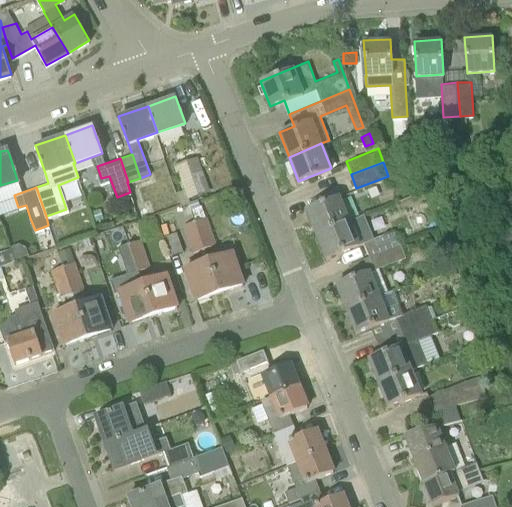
[(180,202),(188,200),(185,189),(177,191),(180,202)]
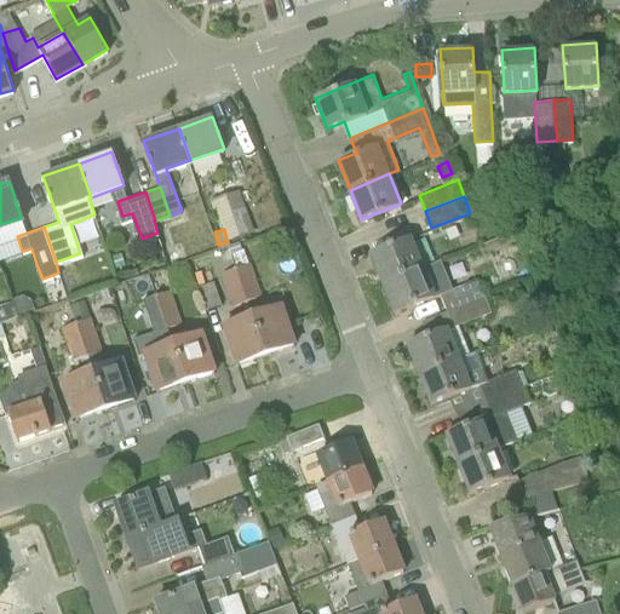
[(412,235),(371,252),(383,282),(438,259),(438,258),(424,264),(412,235)]
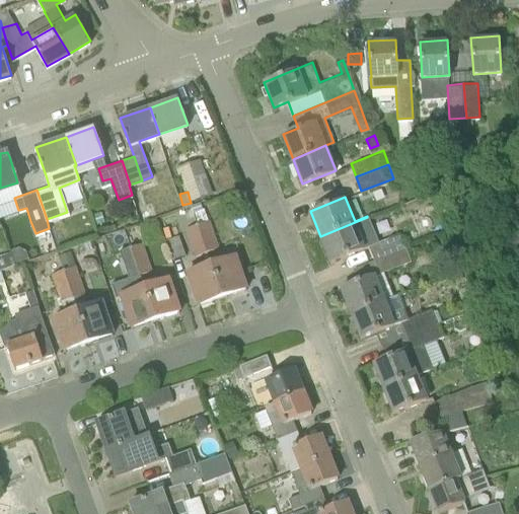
[(200,200),(191,203),(194,210),(202,207),(200,200)]
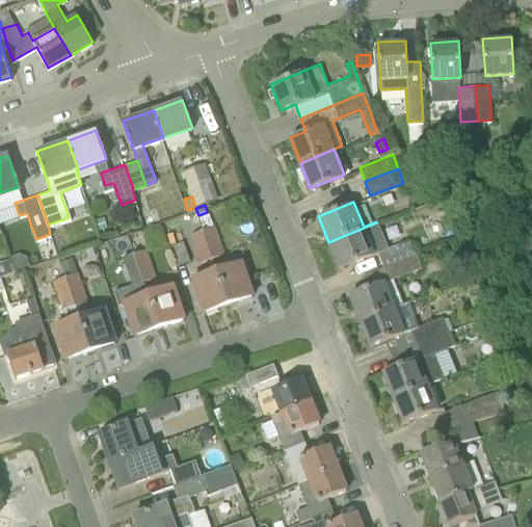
[(96,216),(99,228),(107,226),(104,214),(96,216)]
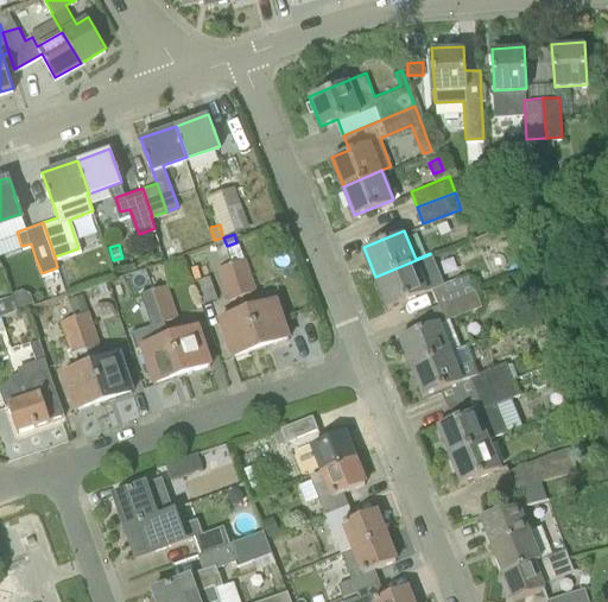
[(432,287),(439,304),(476,290),(468,271),(442,282),(430,254),(375,277),(387,305),(432,287)]
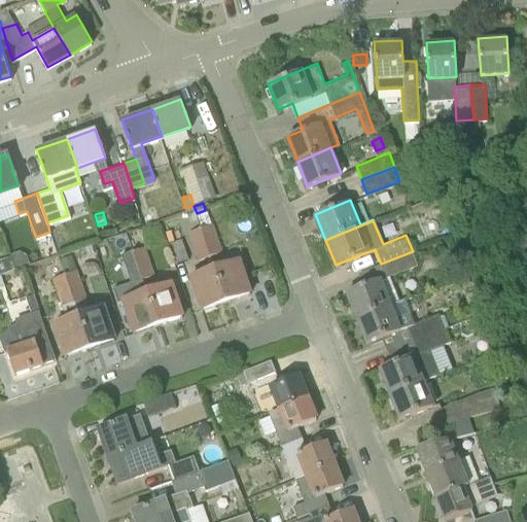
[(211,221),(199,227),(209,253),(221,249),(211,221)]
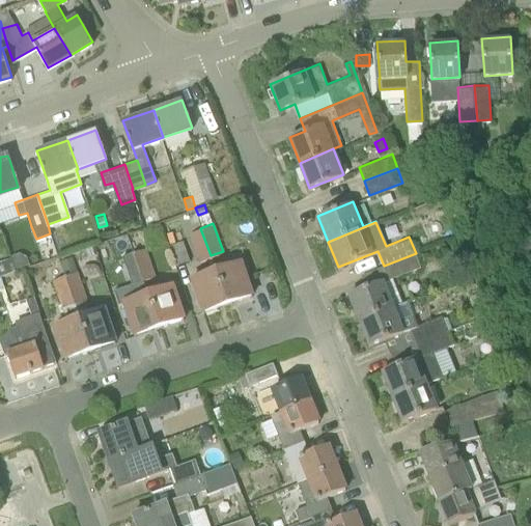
[(200,228),(190,231),(199,259),(211,255),(200,228)]
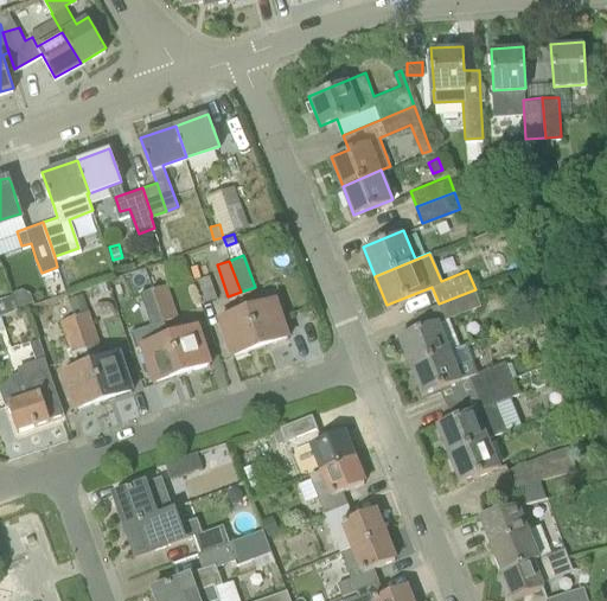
[(204,300),(217,295),(210,273),(196,277),(204,300)]
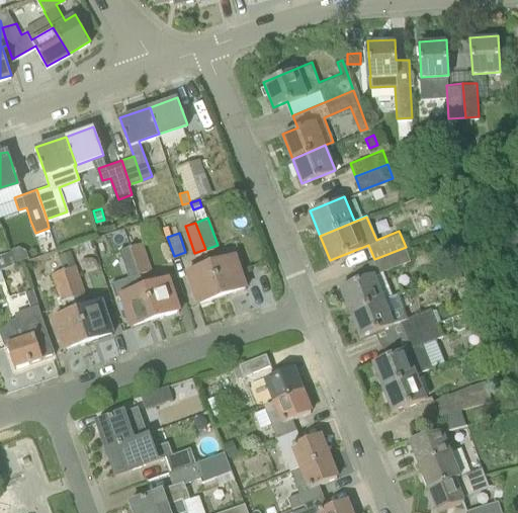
[(140,271),(152,267),(143,240),(131,244),(140,271)]
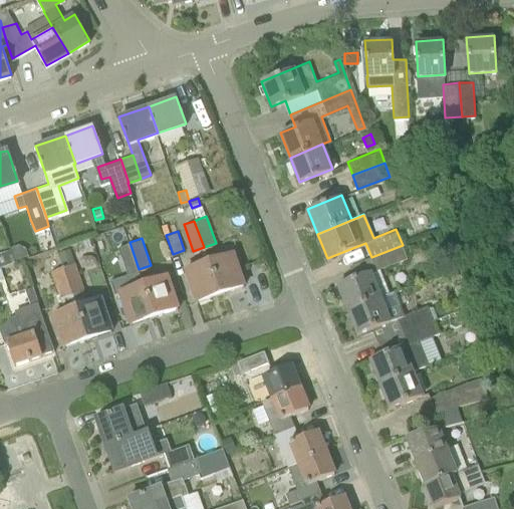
[(18,242),(10,245),(15,258),(28,253),(25,246),(18,242)]
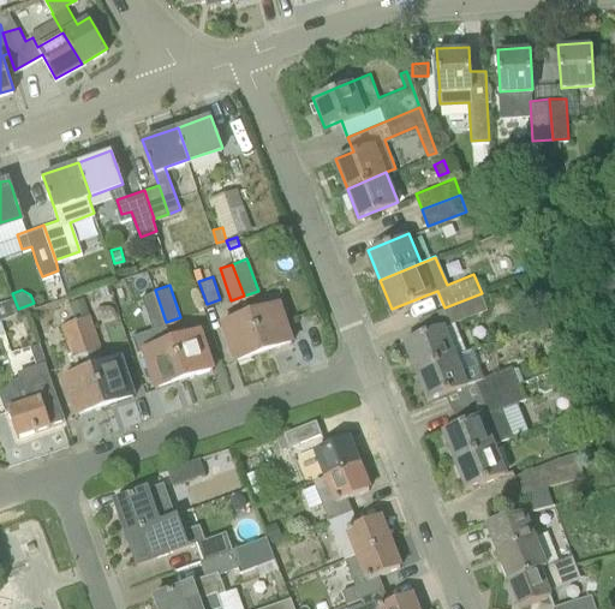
[(151,326),(166,322),(155,290),(141,296),(151,326)]
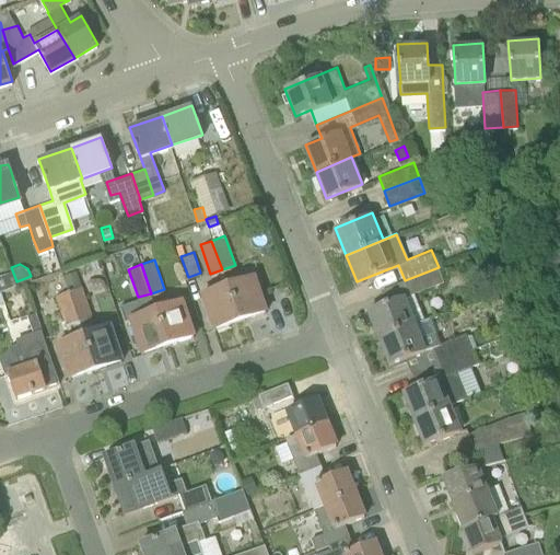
[(409,293),(368,310),(378,337),(429,316),(424,318),(413,291),(444,279),(439,267),(405,280),(409,293)]
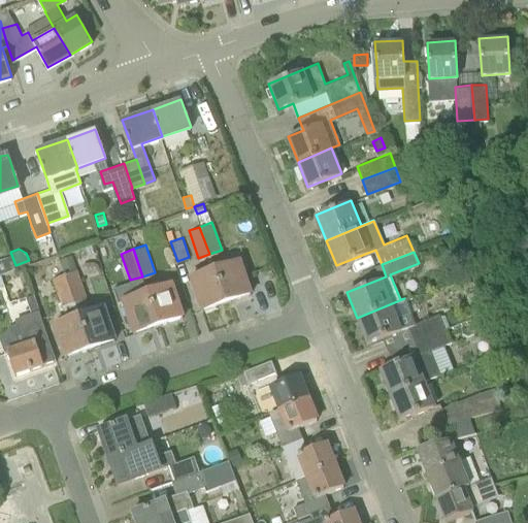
[(60,257),(64,271),(76,267),(72,253),(60,257)]
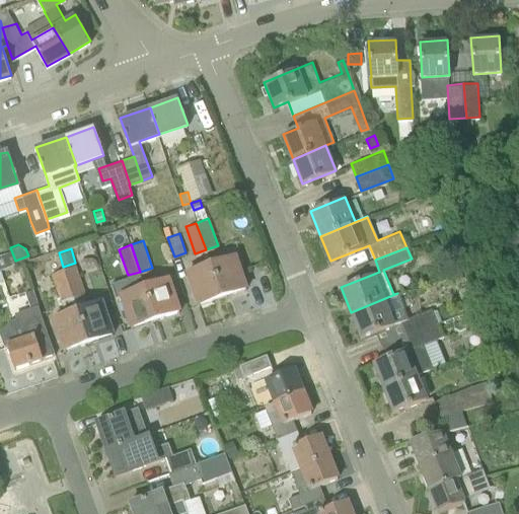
[(0,268),(15,263),(14,260),(10,249),(0,252),(0,268)]
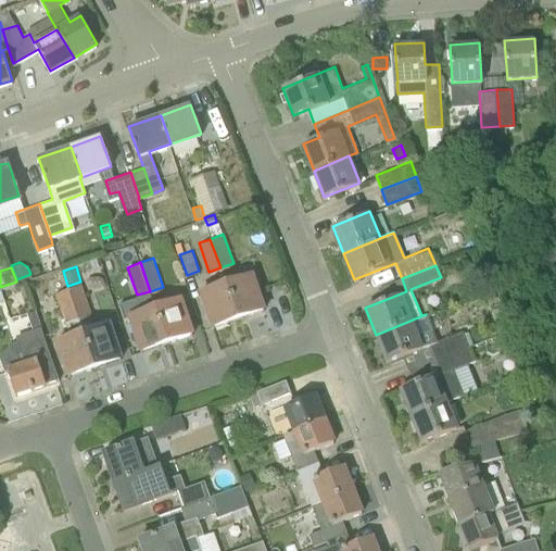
[(227,283),(238,316),(264,308),(252,274),(227,283)]
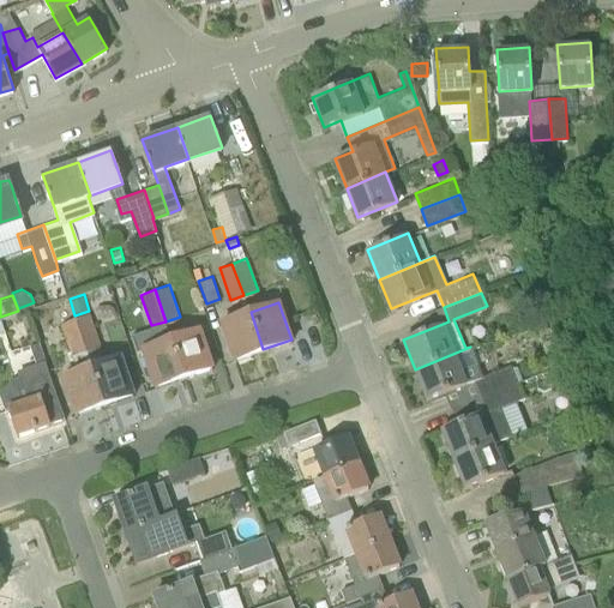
[(92,362),(106,403),(133,393),(120,353),(104,359),(100,344),(101,344),(90,312),(77,315),(88,348),(86,349),(91,362),(92,362)]
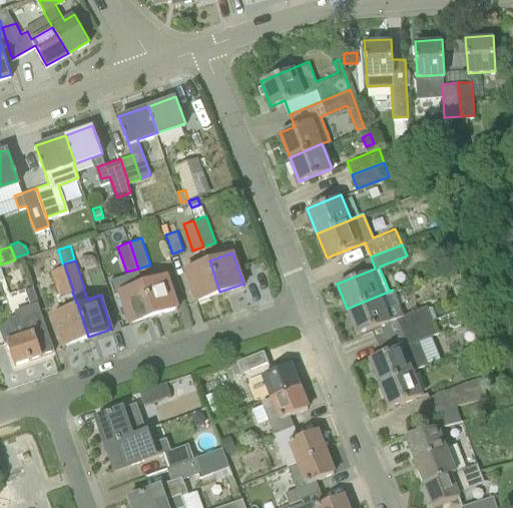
[(185,269),(196,300),(219,292),(209,261),(185,269)]
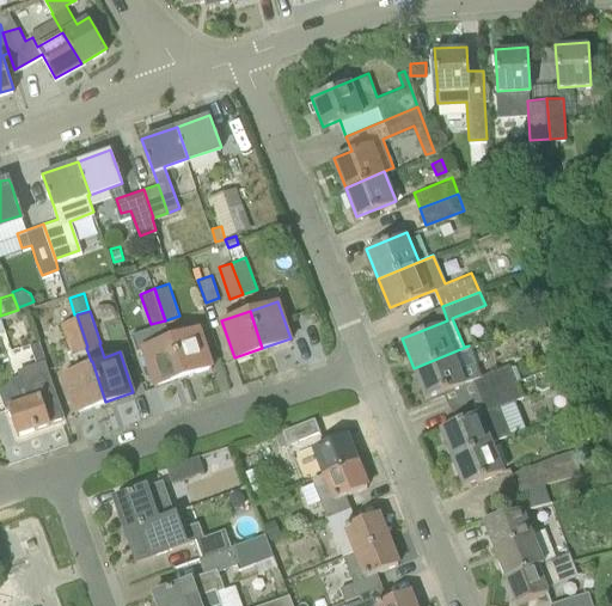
[(87,347),(77,314),(60,320),(72,353),(86,348),(87,347)]
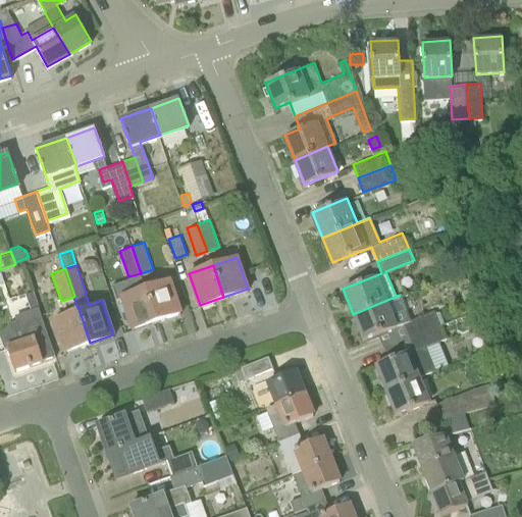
[(180,311),(169,277),(145,286),(156,319),(180,311)]
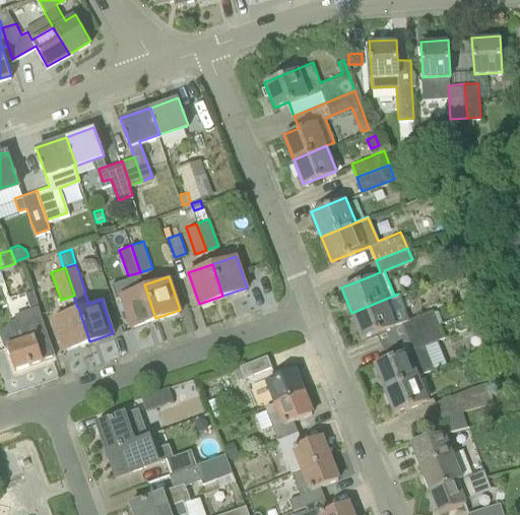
[(132,326),(155,318),(144,284),(120,294),(132,326)]
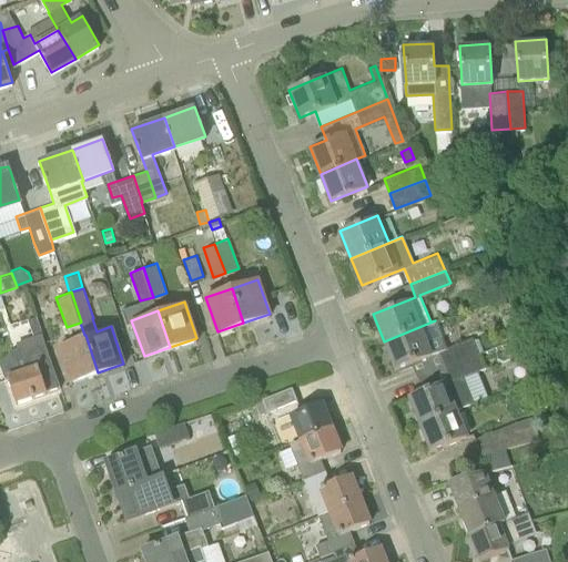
[(28,317),(33,335),(16,340),(26,370),(7,376),(16,401),(60,386),(41,331),(36,314),(28,317)]
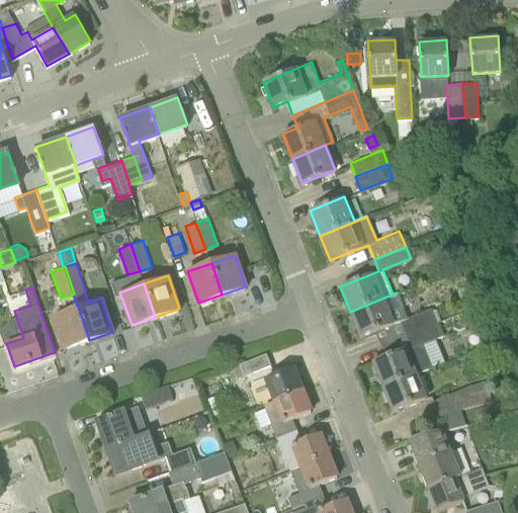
[(350,312),(360,336),(399,321),(404,334),(406,333),(437,320),(431,306),(407,316),(397,292),(350,312)]
